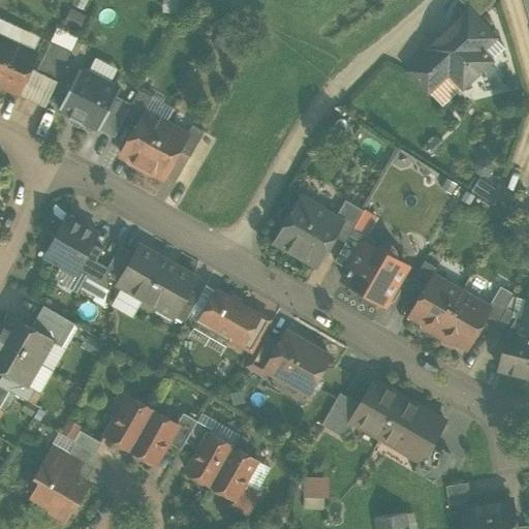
[(468,9),(426,49),(428,52),(407,71),(427,93),(447,73),(462,88),(491,62),(480,51),(495,38),(468,9)]
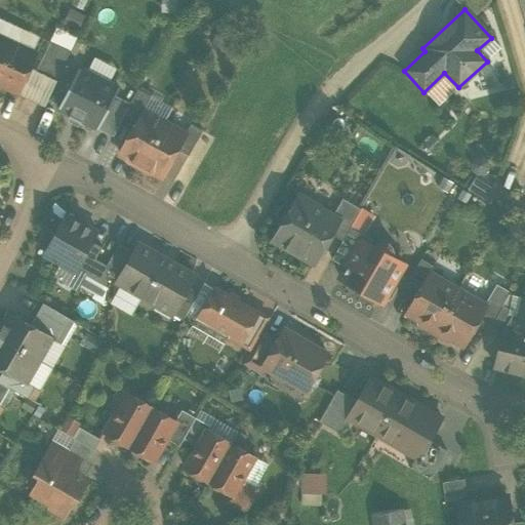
[(77,37),(56,28),(49,42),(70,51),(77,37)]
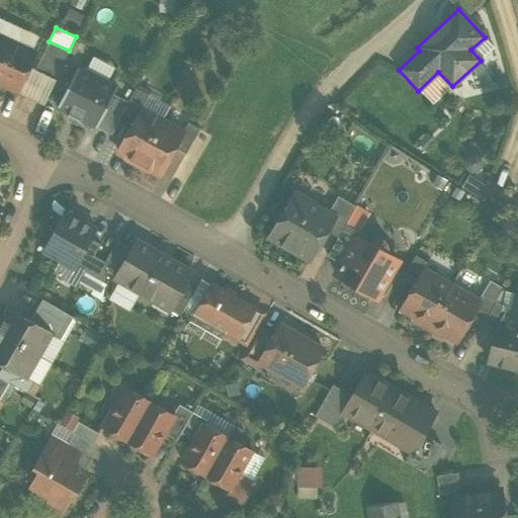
[(35,53),(0,35),(0,84),(17,92),(29,68),(35,53)]
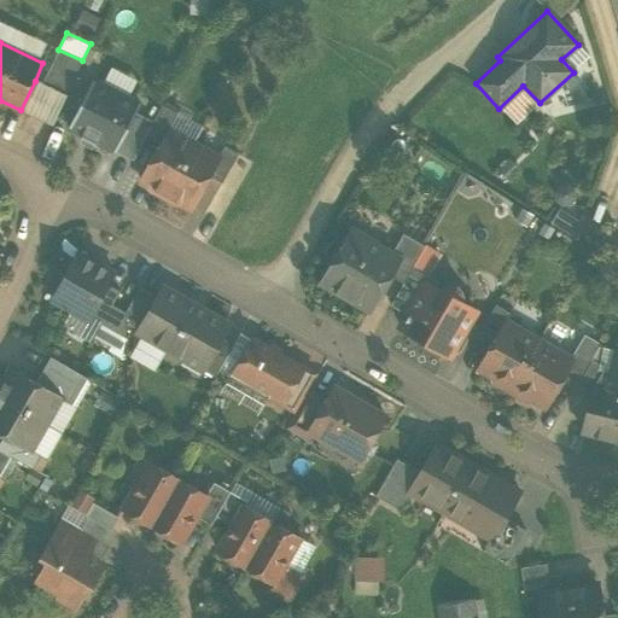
[(58,50),(41,85),(65,95),(82,60),(58,50)]
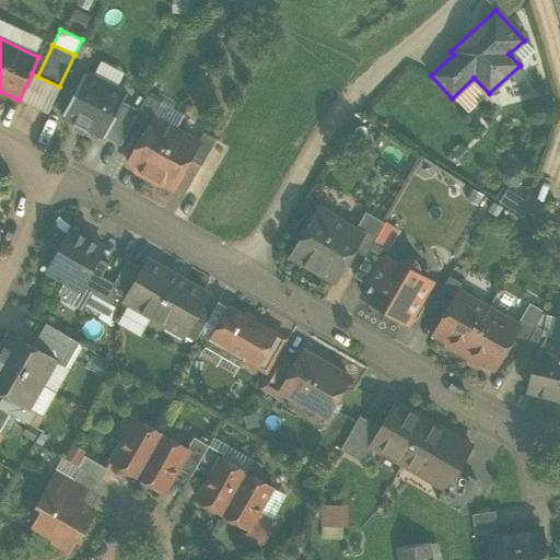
[(37,77),(32,73),(19,100),(47,113),(59,86),(37,77)]
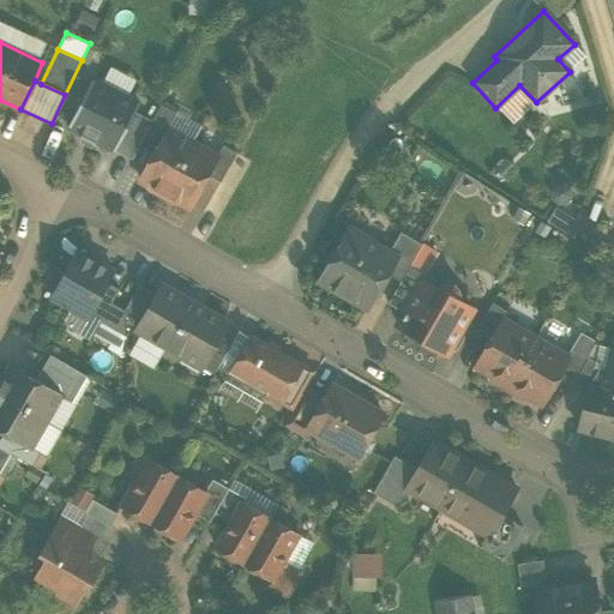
[(72,142),(119,166),(149,108),(101,84),(72,142)]
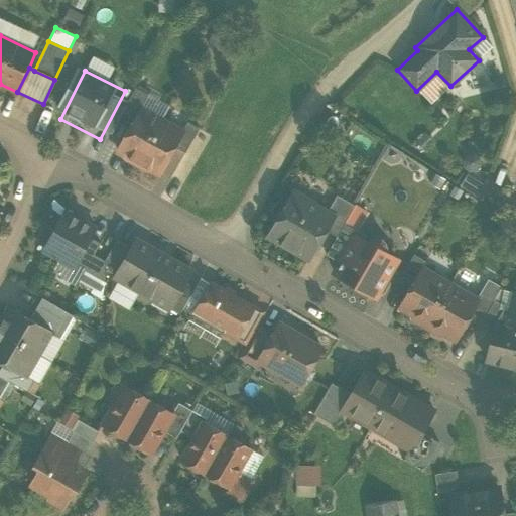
[(135,88),(122,112),(134,119),(139,109),(140,109),(148,94),(135,88)]
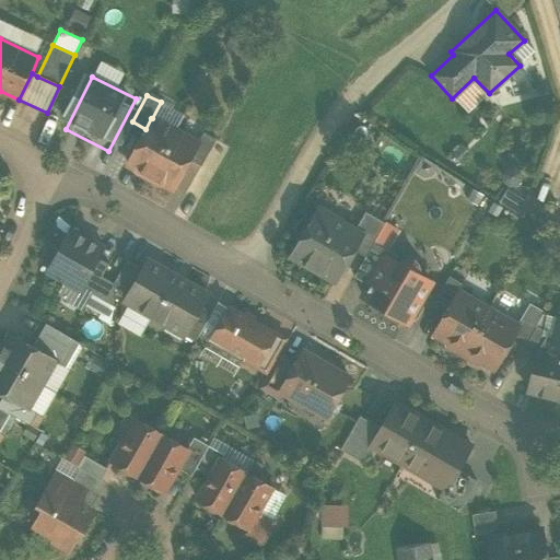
[(146,129),(127,163),(150,176),(174,131),(152,118),(151,118),(146,129)]
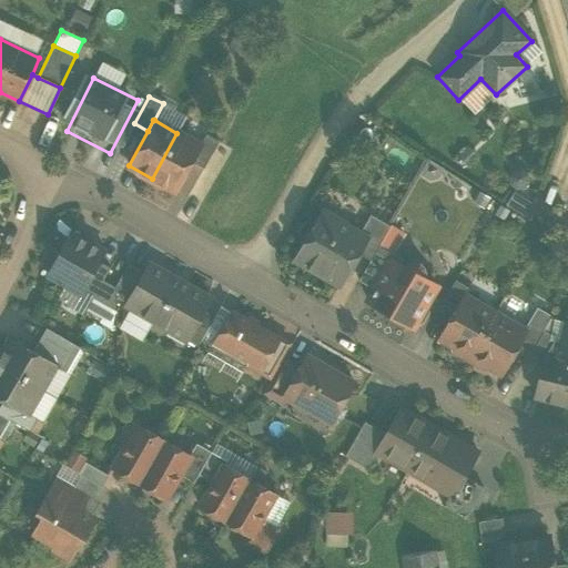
[(200,145),(176,133),(152,179),(175,191),(192,162),(201,145),(200,145)]
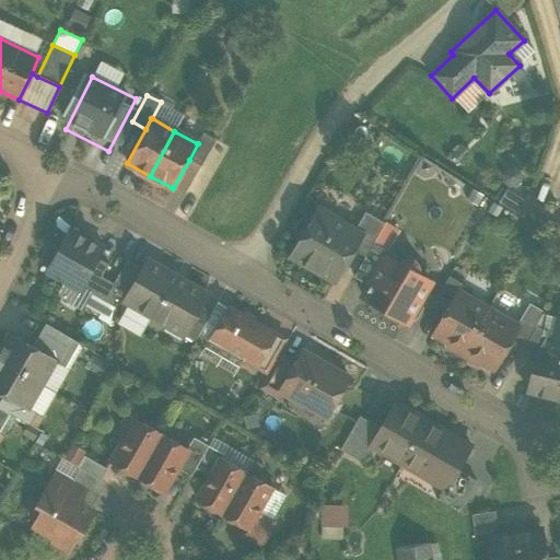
[(202,132),(197,143),(198,143),(189,160),(200,165),(216,139),(202,132)]
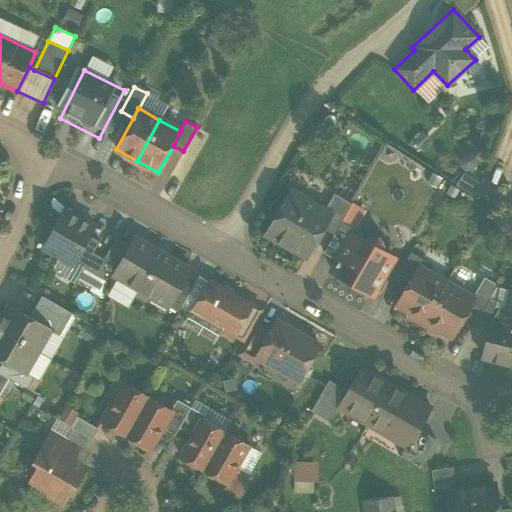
[(324,211),(291,192),(284,204),(278,205),(271,217),(273,222),(266,234),(306,257),(322,228),(330,214),(324,211)]
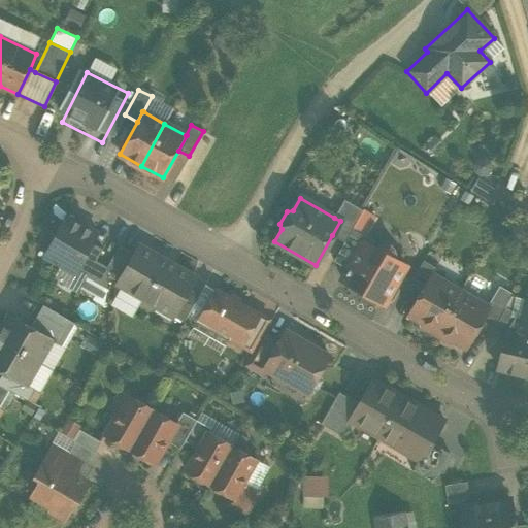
[(362,210),(344,200),(334,218),(340,221),(332,235),(344,242),(352,229),(362,210)]
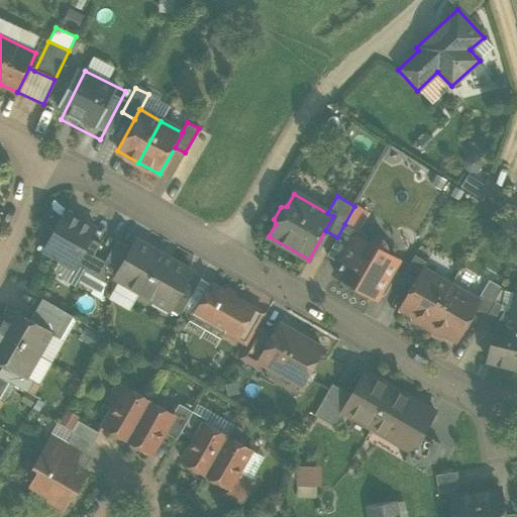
[(95,228),(65,211),(42,250),(60,261),(63,256),(76,264),(89,238),(95,228)]
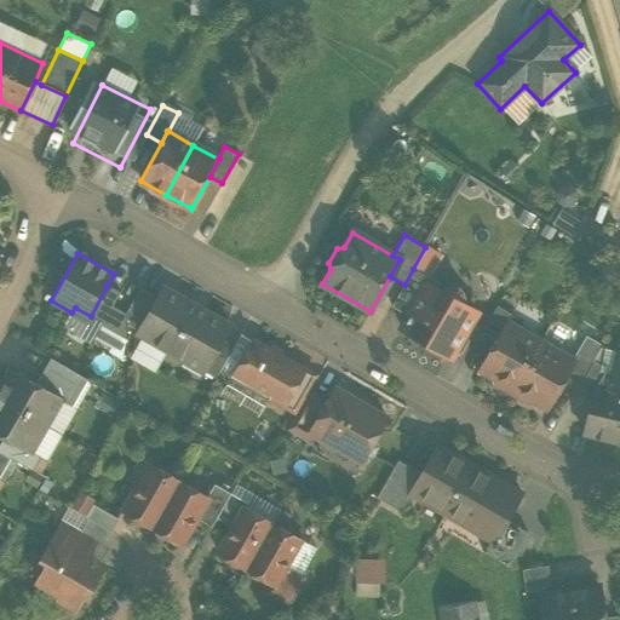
[(405,285),(391,306),(408,316),(426,283),(436,290),(438,283),(413,269),(405,285)]
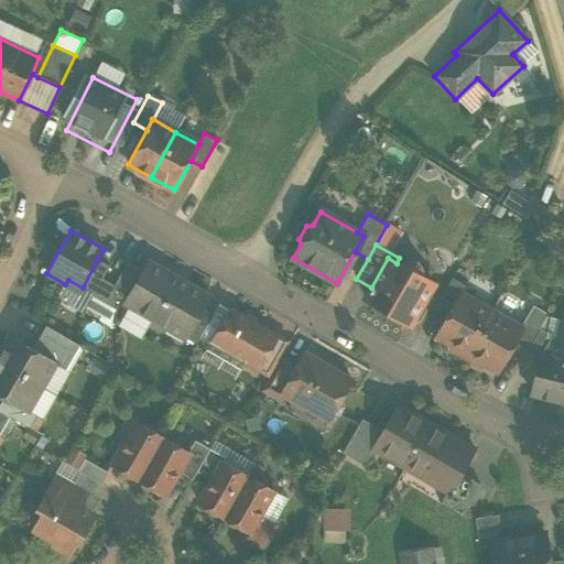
[(411,261),(405,262),(402,267),(397,263),(388,258),(371,288),(365,299),(410,325),(433,284),(419,275),(421,271),(420,266),(416,262),(411,261)]
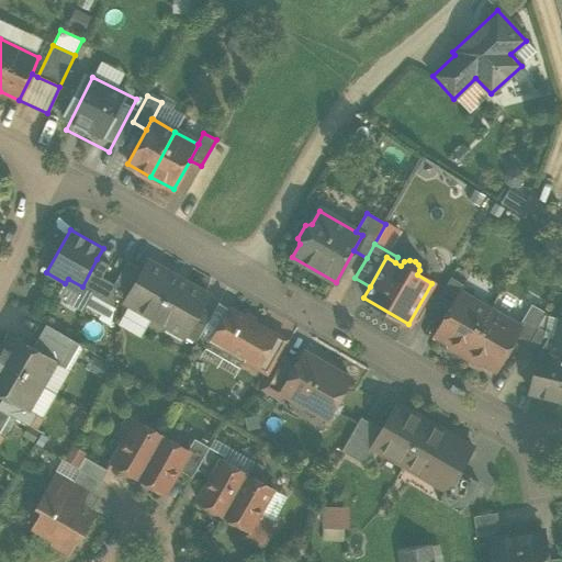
[(109,266),(97,259),(82,287),(92,292),(90,294),(113,307),(113,283),(102,278),(109,266)]
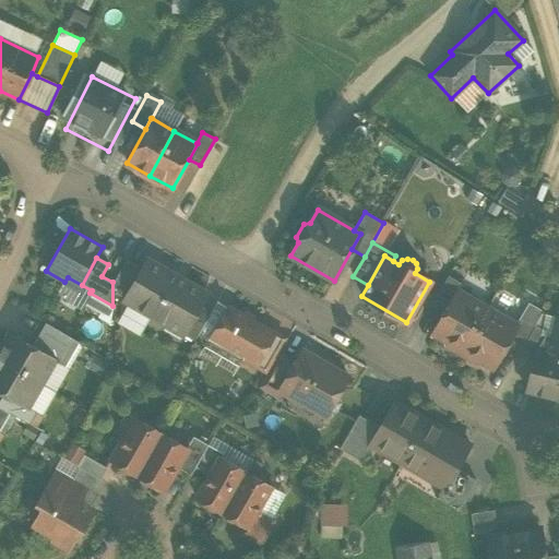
[(138,265),(126,259),(113,282),(125,289),(138,265)]
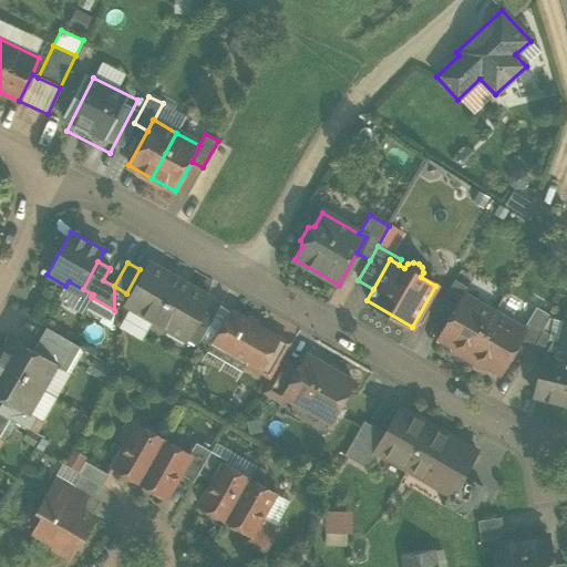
[(209,297),(150,264),(125,306),(185,340),(202,310),(209,297)]
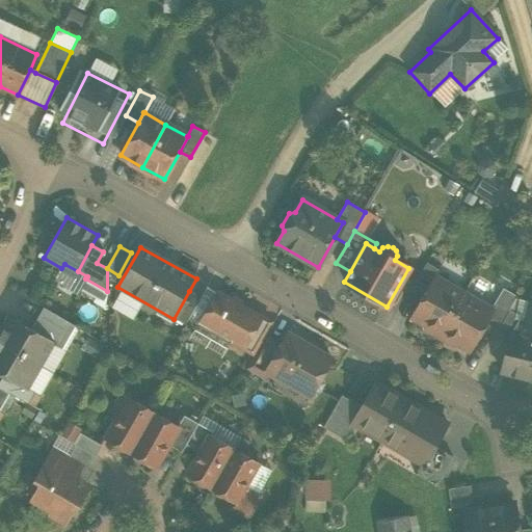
[(426,262),(413,286),(425,293),(434,276),(435,276),(440,269),(426,262)]
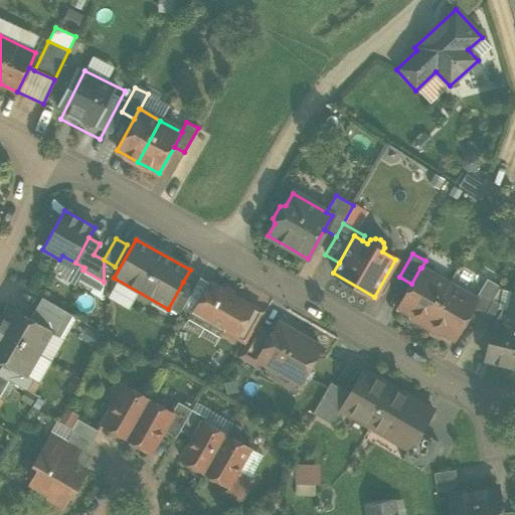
[(421,268),(420,268),(411,284),(397,307),(419,320),(418,322),(424,326),(449,284),(421,268)]
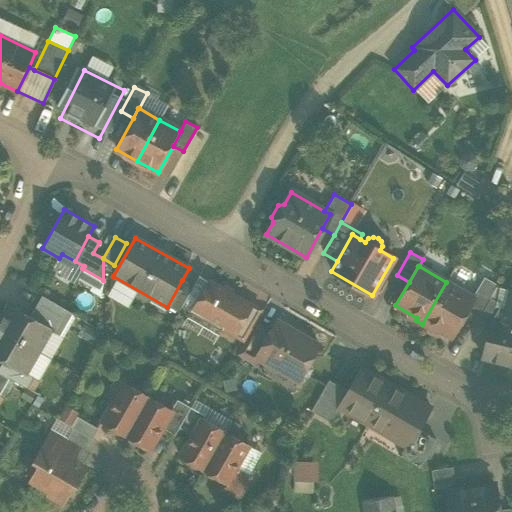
[(182,280),(167,307),(177,313),(193,286),(182,280)]
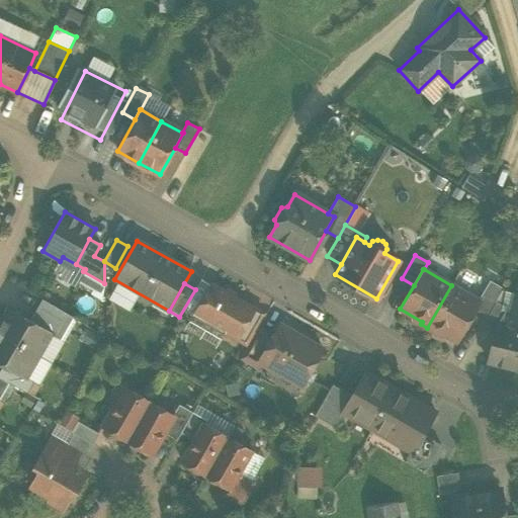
[(502,290),(490,283),(484,294),(495,301),(502,290)]
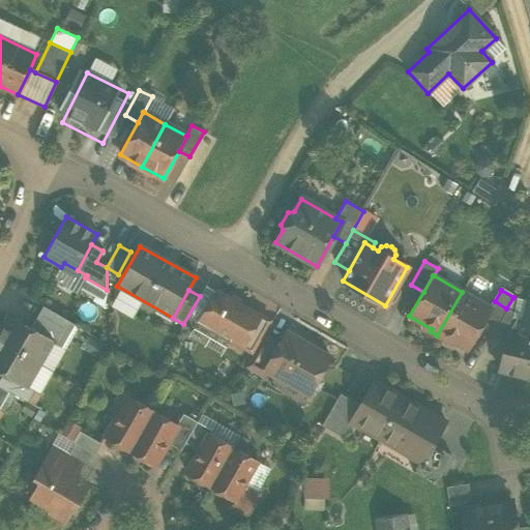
[(260,317),(216,292),(192,335),(221,352),(229,337),(242,346),(260,317)]
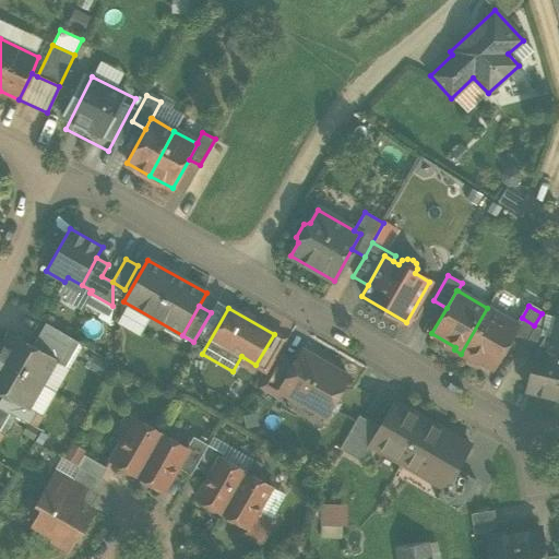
[(518,325),(487,308),(461,354),(467,357),(470,355),(492,369),(508,343),(518,325)]
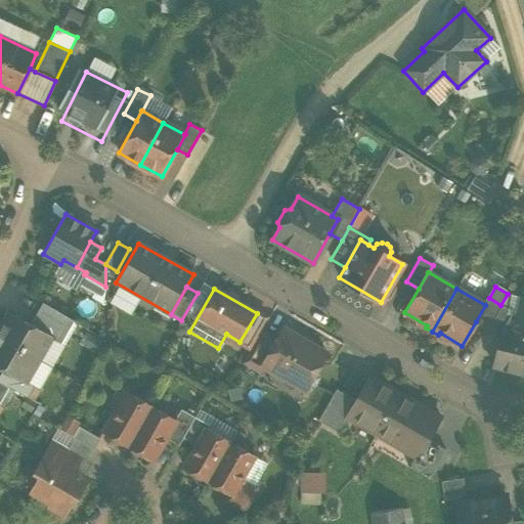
[(489,298),(485,305),(476,321),(488,329),(501,305),(500,305),(489,298)]
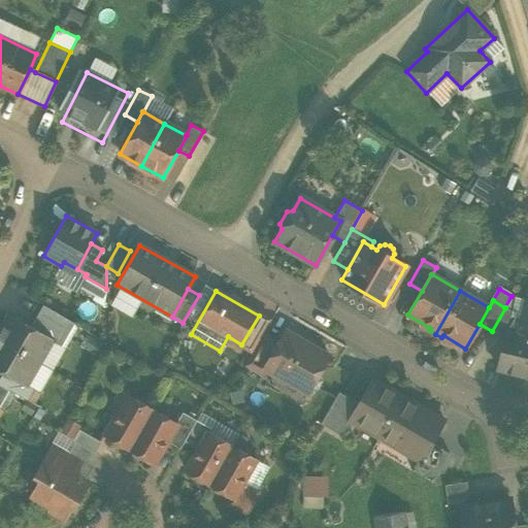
[(527,300),(524,300),(520,319),(515,317),(514,317),(505,331),(504,337),(496,369),(527,376),(527,300)]
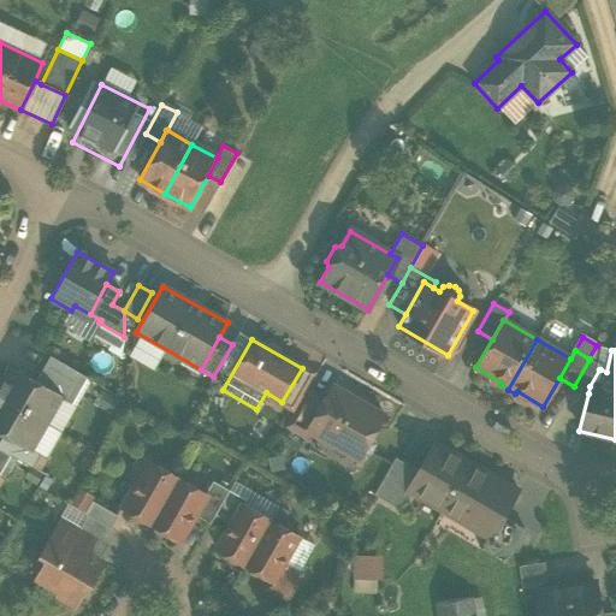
[(87,378),(49,356),(35,381),(59,395),(59,396),(71,403),(87,378)]
